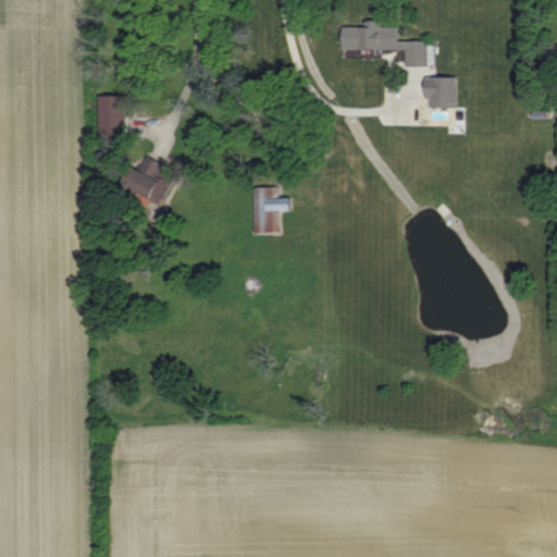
[(404,49),(404,65),(425,65),(425,40),(395,40),(395,22),(361,22),(361,26),(338,26),(338,49),(363,49),(363,48),(404,49)]
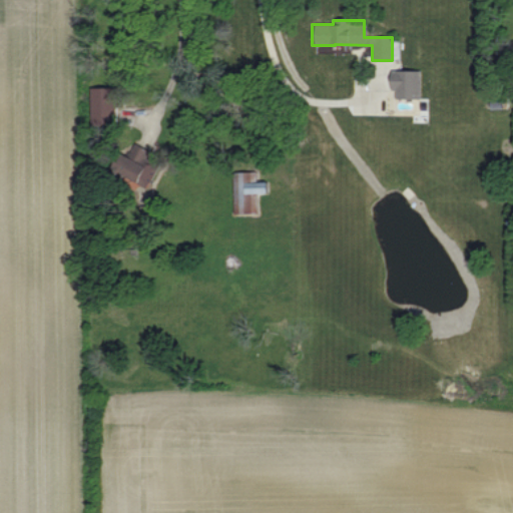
[(394,99),(419,98),(419,70),(388,71),(389,90),(393,90),(394,99)]
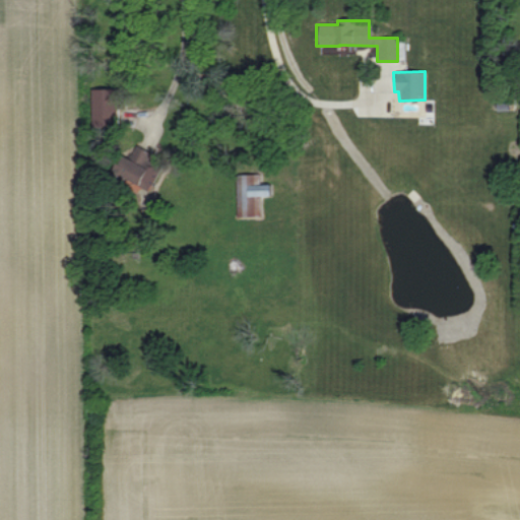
[(90,126),(114,125),(113,88),(89,89),(90,126)]
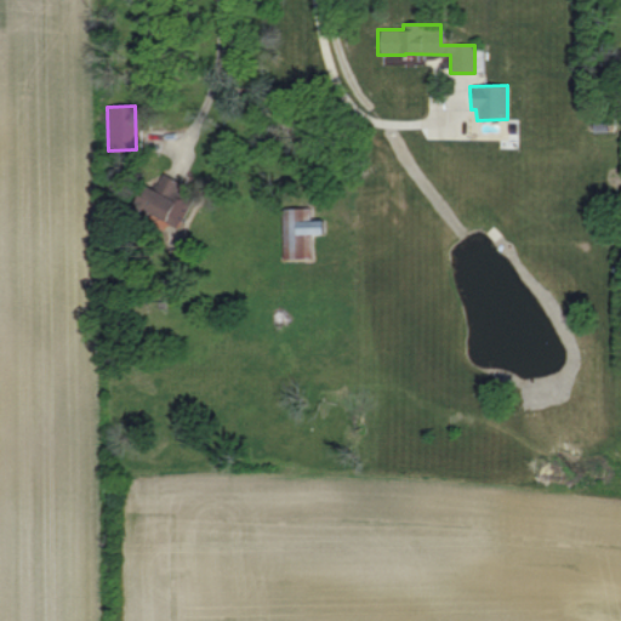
[(177,226),(186,204),(177,200),(183,183),(159,175),(154,189),(138,183),(130,209),(177,226)]
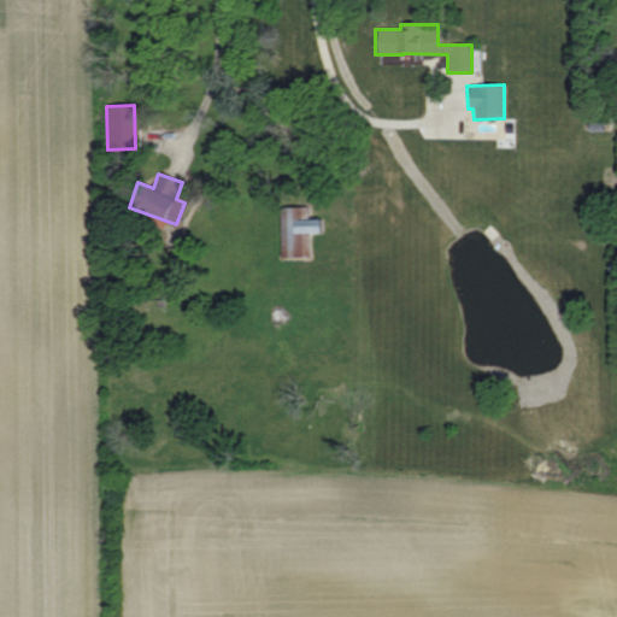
[(309,257),(307,233),(318,233),(318,219),(307,219),(306,206),(278,207),(280,258),(309,257)]
